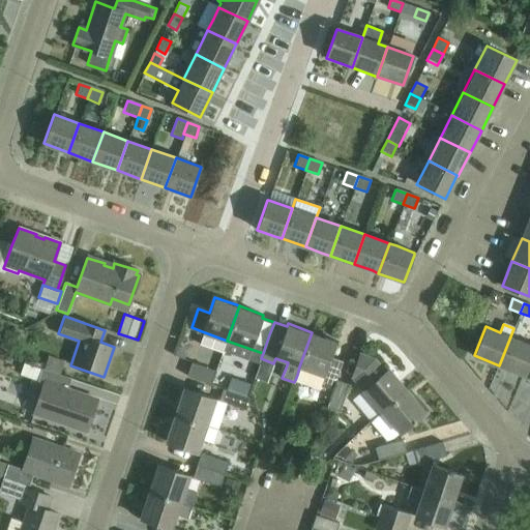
[(13,347),(18,333),(5,329),(0,343),(13,347)]
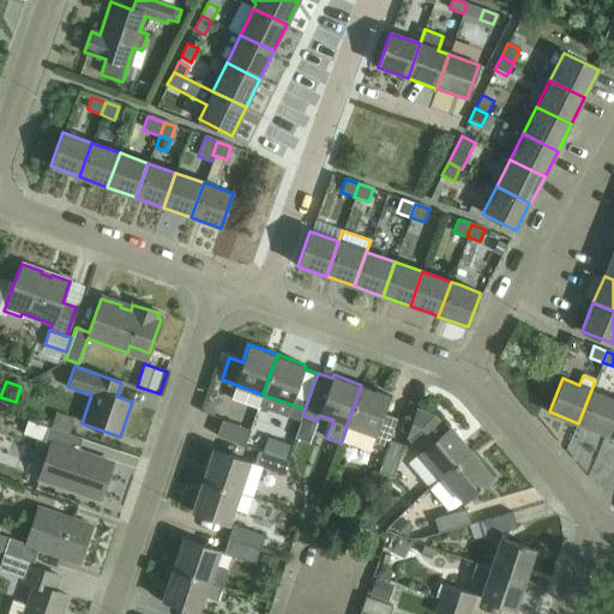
[(361,385),(344,434),(342,440),(369,450),(373,441),(387,446),(390,440),(398,417),(384,413),(390,395),(361,385)]
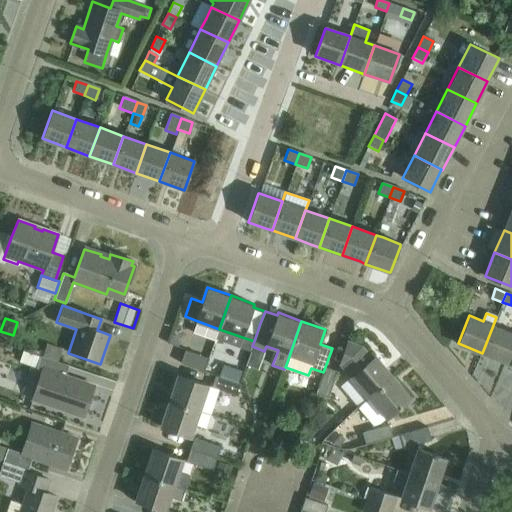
[(511,345),(511,332),(493,325),(482,353),(505,362),(511,345)]
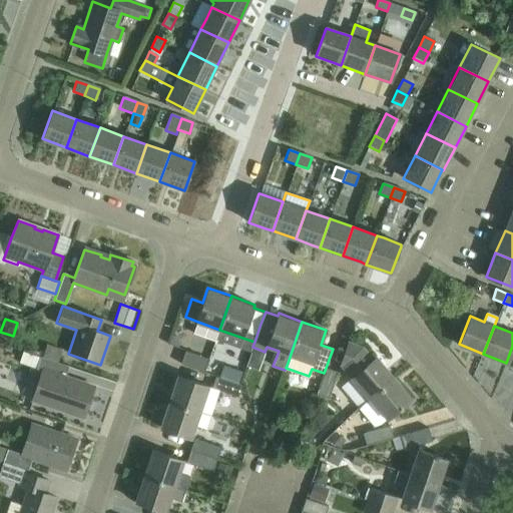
[(173,336),(170,344),(178,347),(181,339),(173,336)]
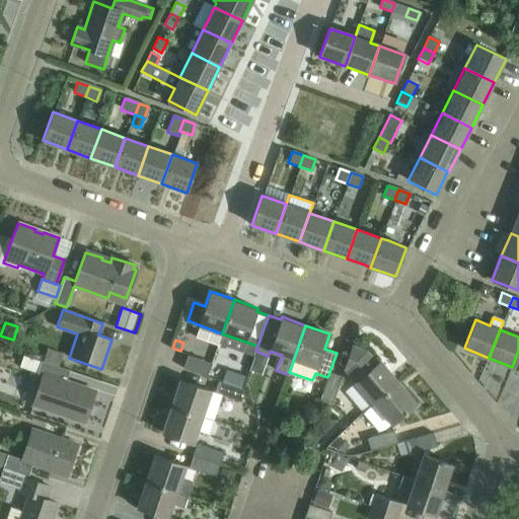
[(373,401),(397,381),(379,361),(370,351),(353,345),(345,369),(373,401)]
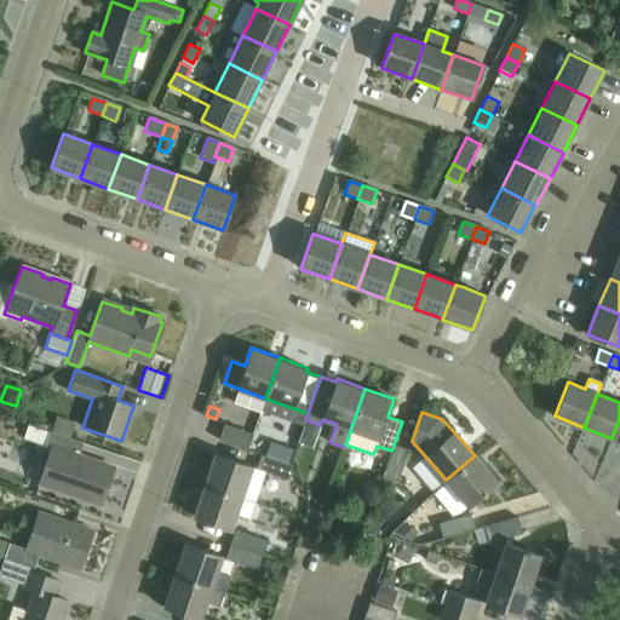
[(58,418),(53,432),(72,438),(76,424),(58,418)]
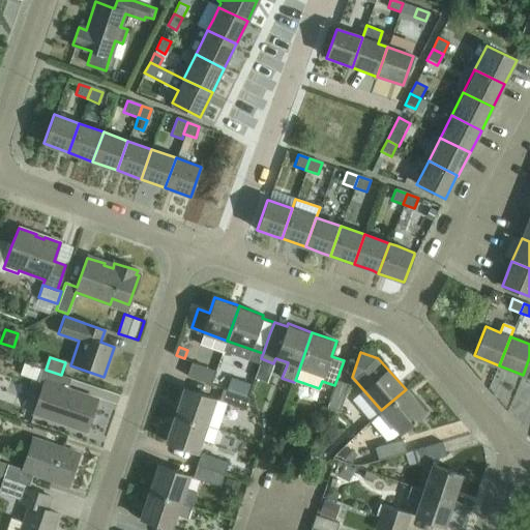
[(211,384),(215,372),(190,362),(186,376),(211,384)]
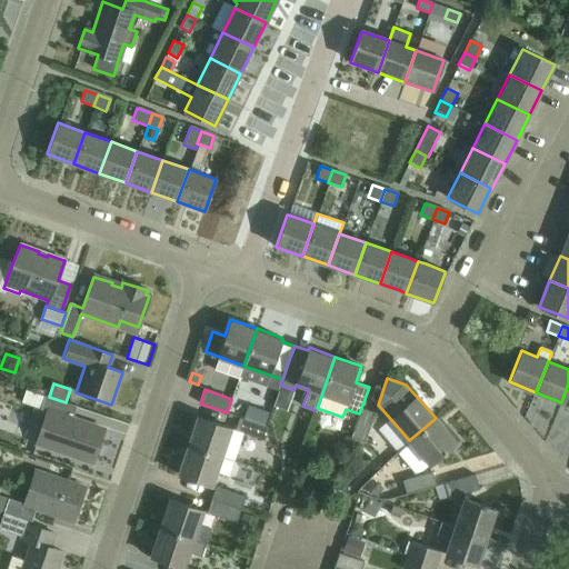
[(49,397),(45,396),(28,390),(23,402),(39,409),(46,411),(35,442),(91,462),(103,430),(71,419),(76,406),(66,402),(49,397)]
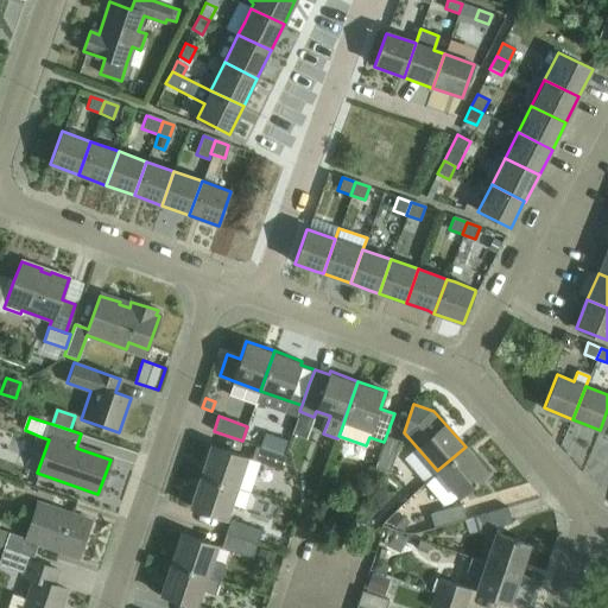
[(266,432),(261,447),(284,454),(289,439),(266,432)]
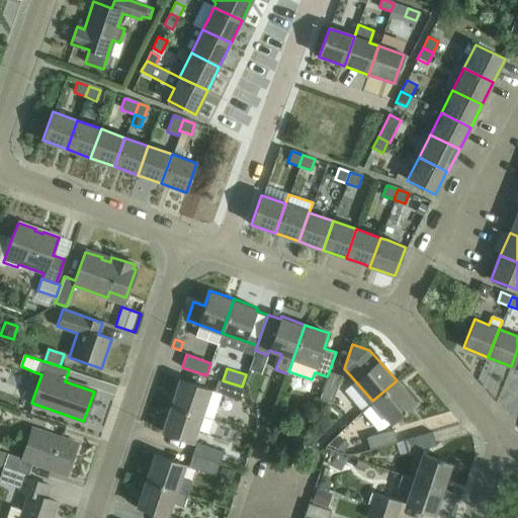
[(329,371),(327,376),(319,398),(331,402),(341,375),(329,371)]
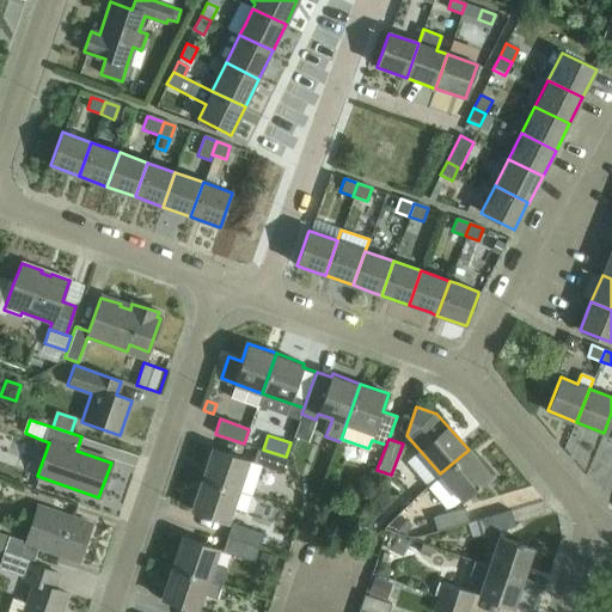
[(212,448),(202,478),(252,496),(262,465),(283,472),(288,459),(256,448),(252,461),(248,460),(212,448)]
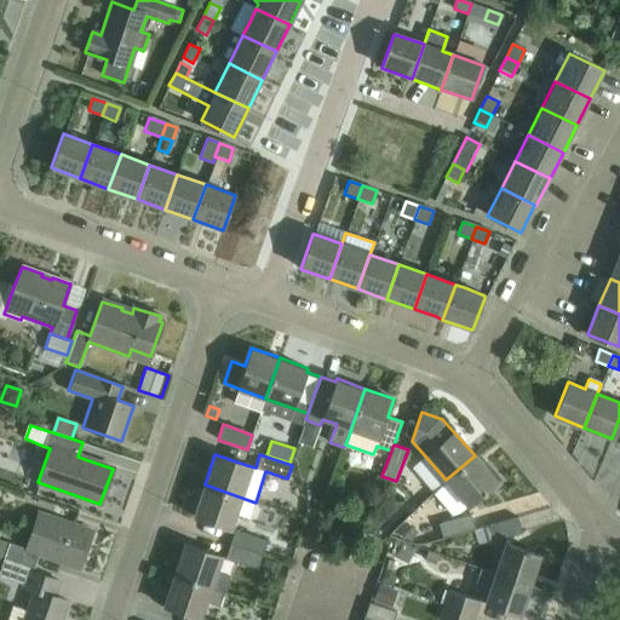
[(475,455),(446,480),(434,492),(453,515),(461,511),(497,481),(475,455)]
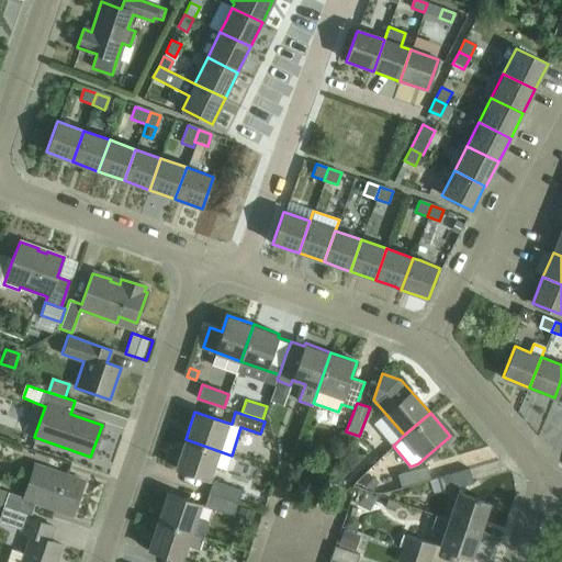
[(232,456),(186,439),(176,469),(208,480),(213,465),(226,470),(232,456)]
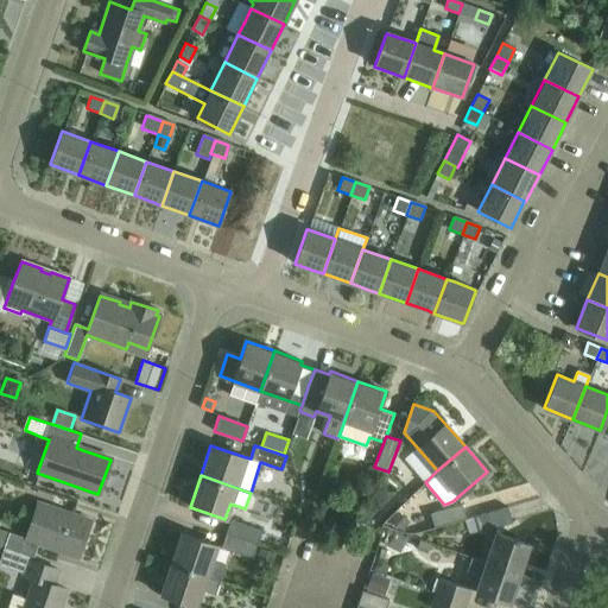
[(8,533),(4,548),(27,556),(32,557),(37,544),(77,557),(89,521),(36,504),(33,511),(23,506),(18,520),(29,524),(24,539),(8,533)]
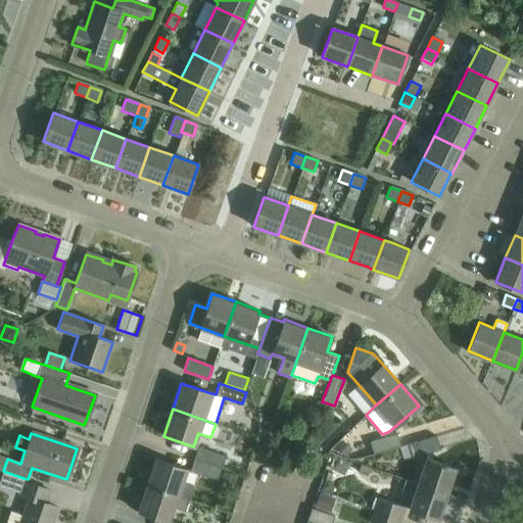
[(375,454),(400,446),(396,433),(372,440),(375,454)]
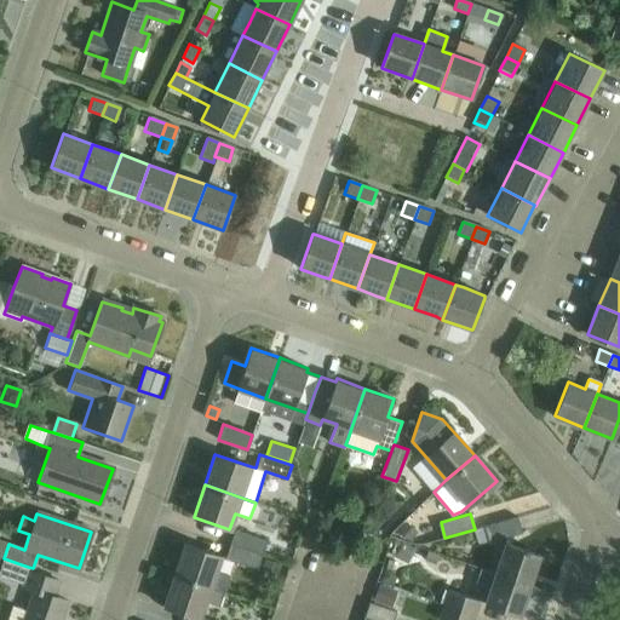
[(486,526),(475,529),(480,545),(523,533),(518,516),(486,526)]
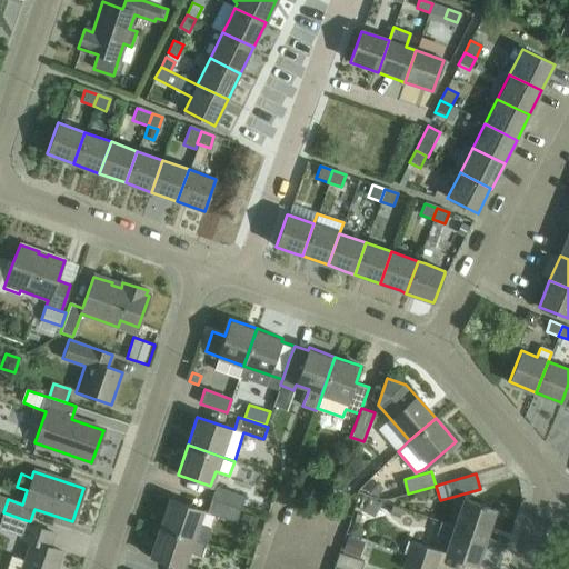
[(376,495),(382,487),(372,477),(365,486),(376,495)]
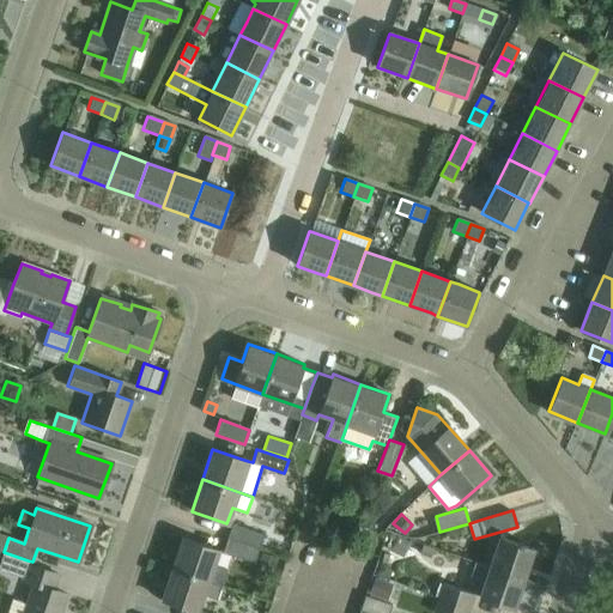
[(232,525),(228,538),(259,548),(263,535),(232,525)]
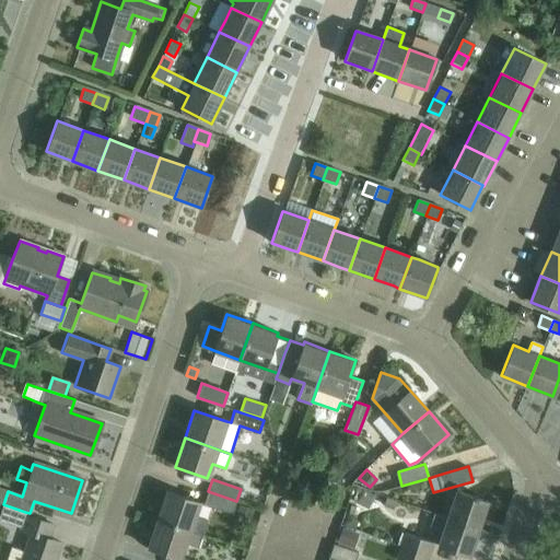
[(310,482),(305,493),(321,499),(324,488),(310,482)]
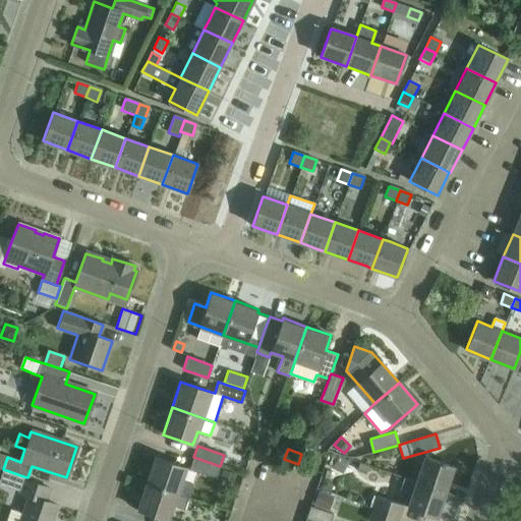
[(348,459),(338,454),(332,466),(342,471),(348,459)]
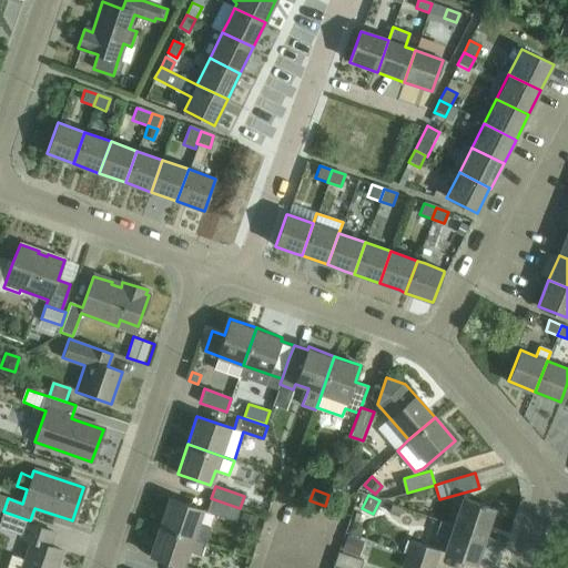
[(159,527),(205,543),(211,528),(198,524),(202,509),(169,498),(159,527)]
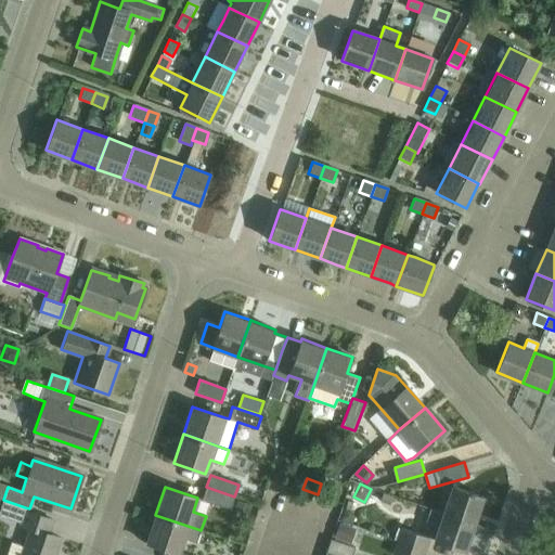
[(234,497),(206,487),(202,500),(230,510),(234,497)]
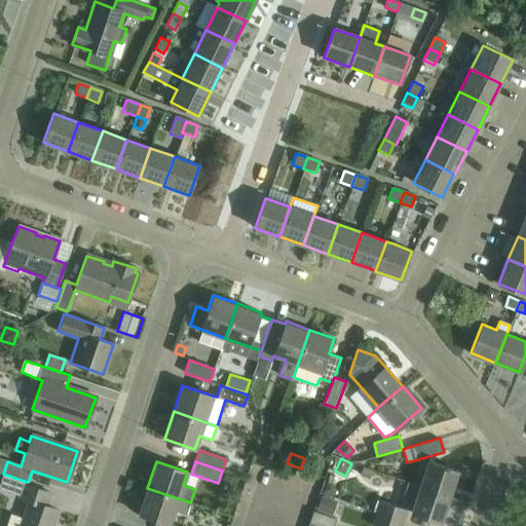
[(420,486),(449,496),(457,471),(428,461),(420,486)]
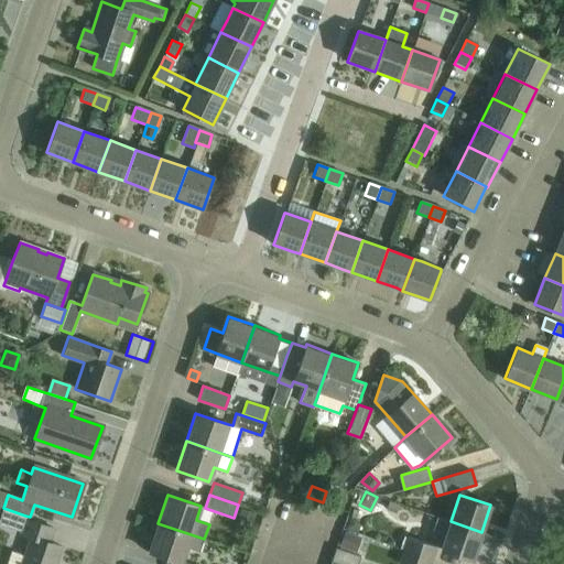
[(251,522),(255,511),(241,507),(237,518),(251,522)]
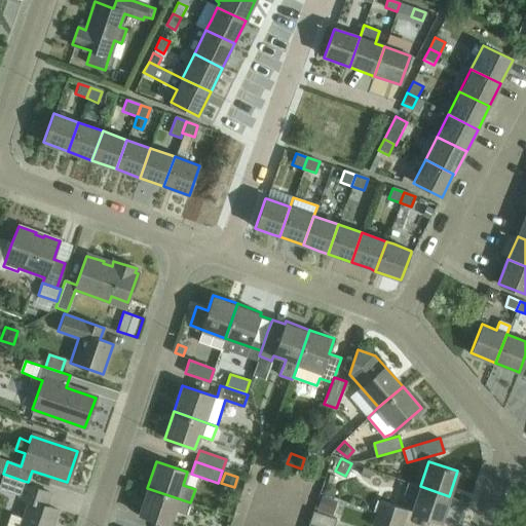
[(24,481),(3,474),(0,481),(0,489),(19,496),(17,498),(27,501),(22,518),(10,515),(5,525),(51,525),(57,511),(45,506),(49,494),(23,485),(24,481)]
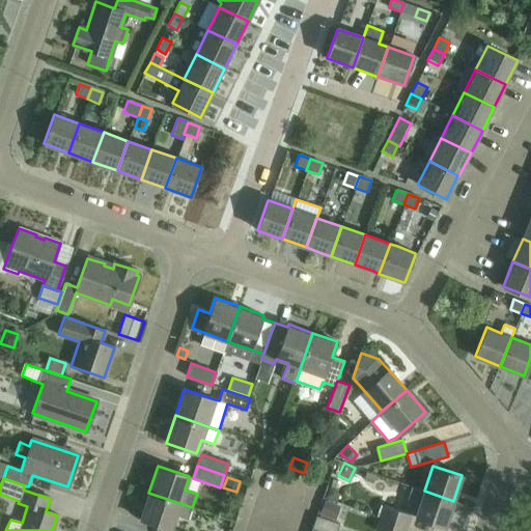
[(335,487),(330,485),(327,495),(336,498),(338,494),(335,487)]
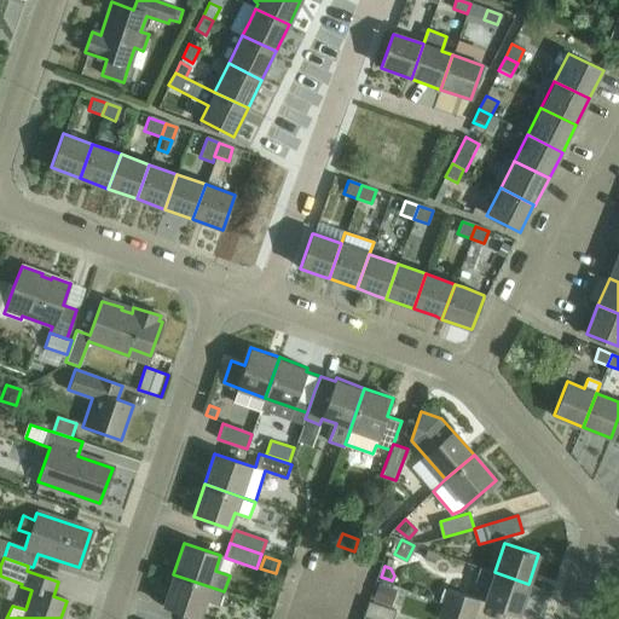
[(528,584),(495,572),(480,567),(475,583),(490,588),(485,602),(519,613),(528,584)]
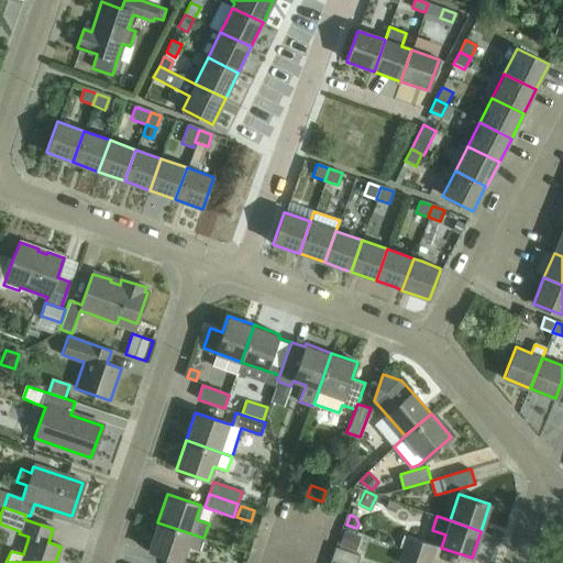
[(203,538),(157,522),(148,551),(180,562),(186,548),(199,552),(199,550),(203,538)]
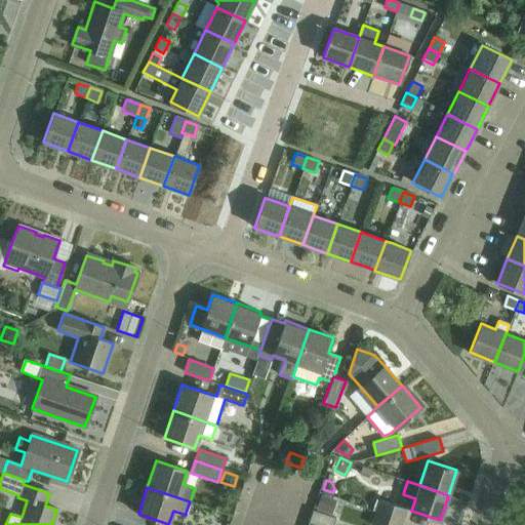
[(321,495),(317,507),(331,512),(335,500),(321,495)]
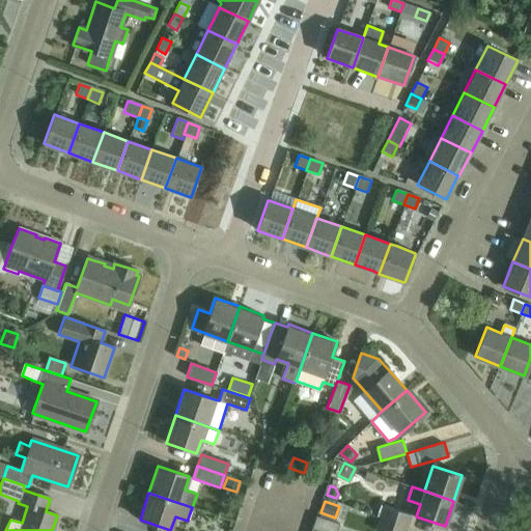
[(379,518),(407,527),(411,514),(383,505),(379,518)]
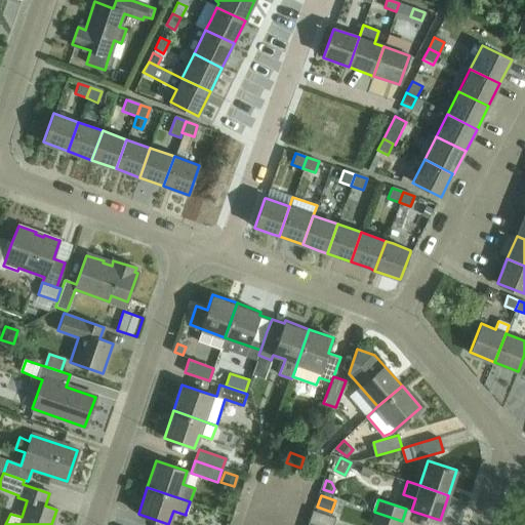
[(312,511),(308,523),(313,524),(332,524),(335,519),(312,511)]
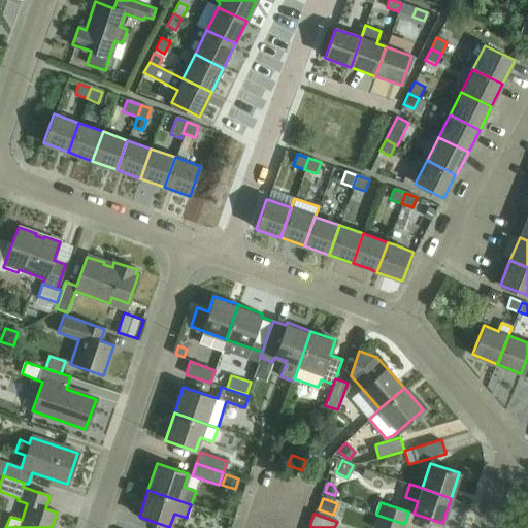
[(402,527),(404,524),(376,515),(372,527),(373,527),(402,527)]
